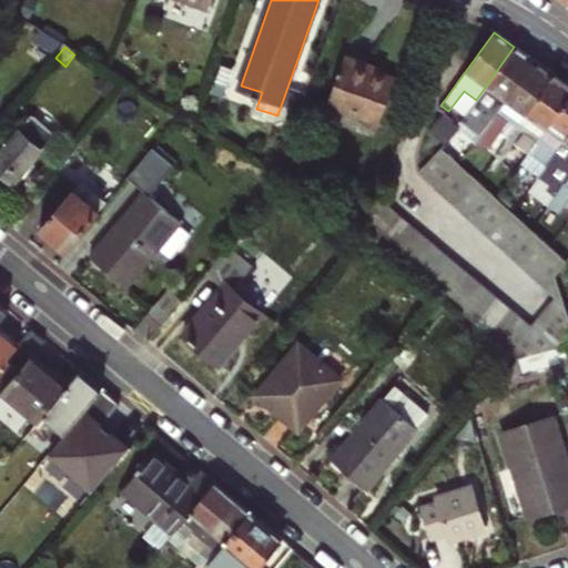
[(486,108),(495,114),(534,61),(514,47),(476,100),(468,110),(457,125),(459,128),(466,134),(478,118),(486,108)]
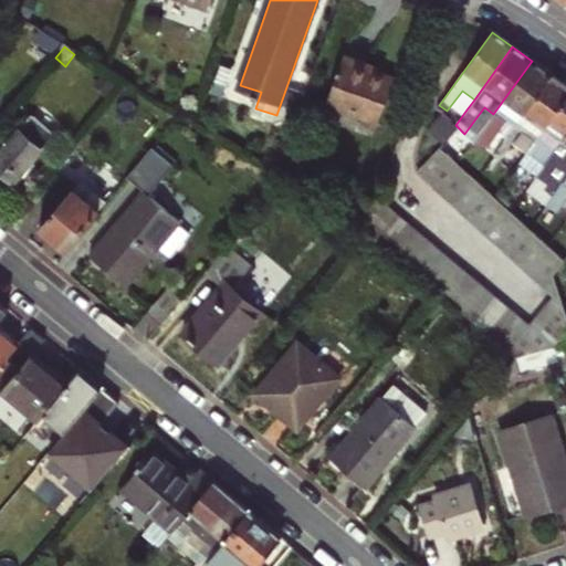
[(394,83),(378,77),(369,74),(370,69),(344,59),(326,108),(378,127),(394,83)]
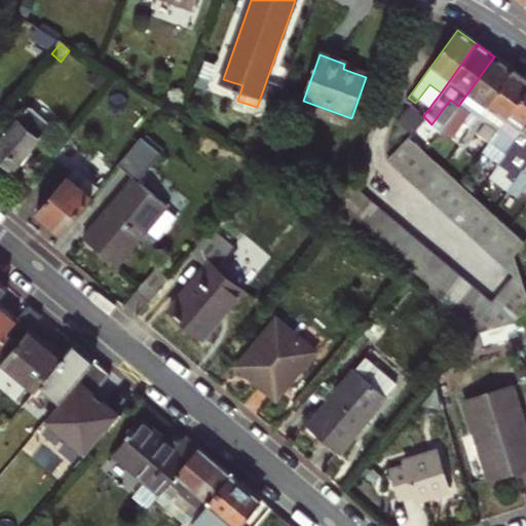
[(470,128),(513,70),(494,57),(458,106),(451,115),(440,132),(445,137),(458,120),(470,128)]
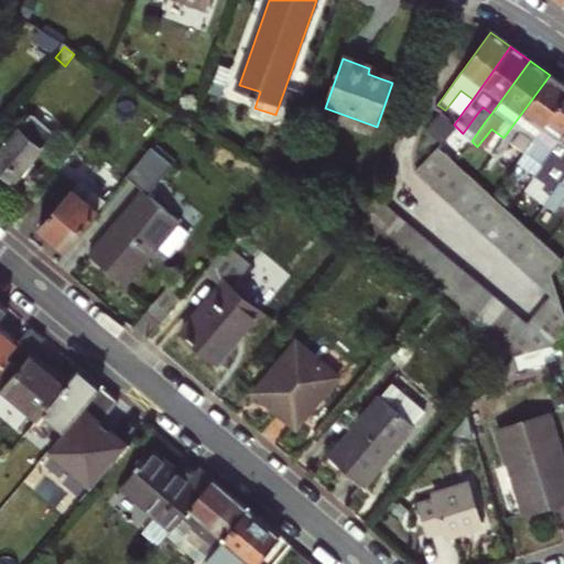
[(518,132),(531,141),(563,96),(563,85),(550,75),(503,138),(489,156),(494,161),(508,142),(510,143),(518,132)]
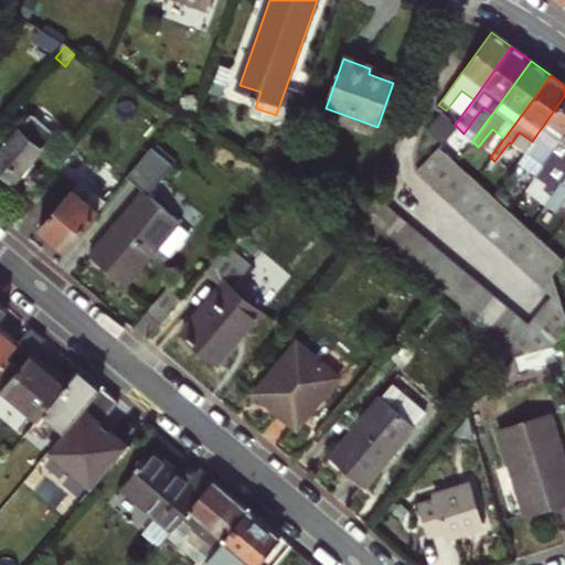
[(461,91),(454,100),(466,109),(473,99),(461,91)]
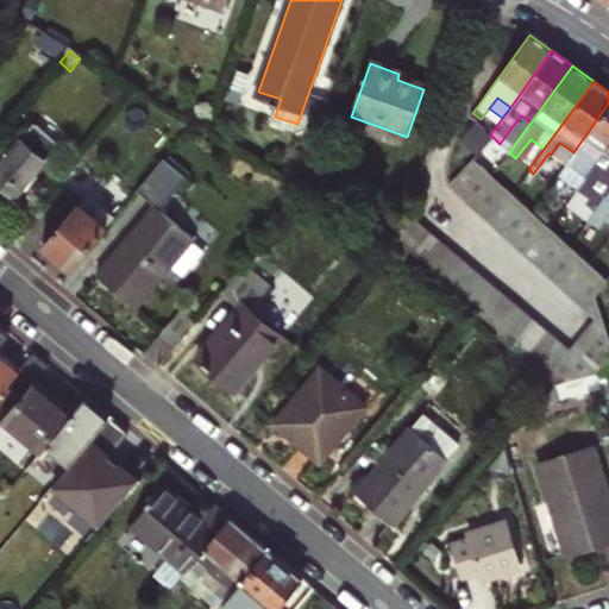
[(585,179),(608,145),(608,104),(573,152),(565,164),(557,175),(577,189),(585,179)]
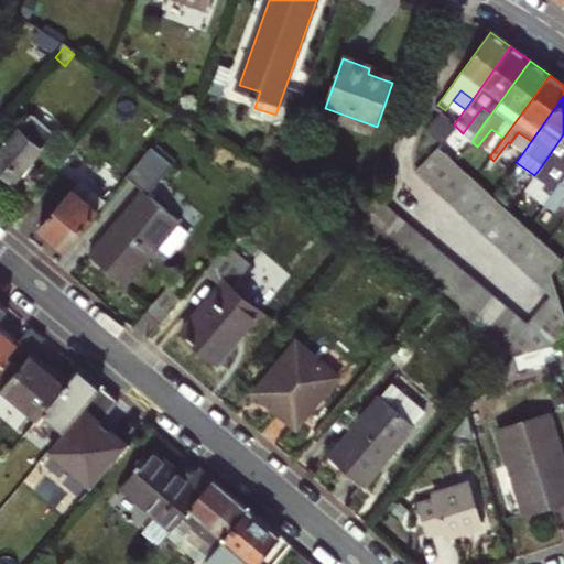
[(483,107),(475,117),(484,123),(491,114),(483,107)]
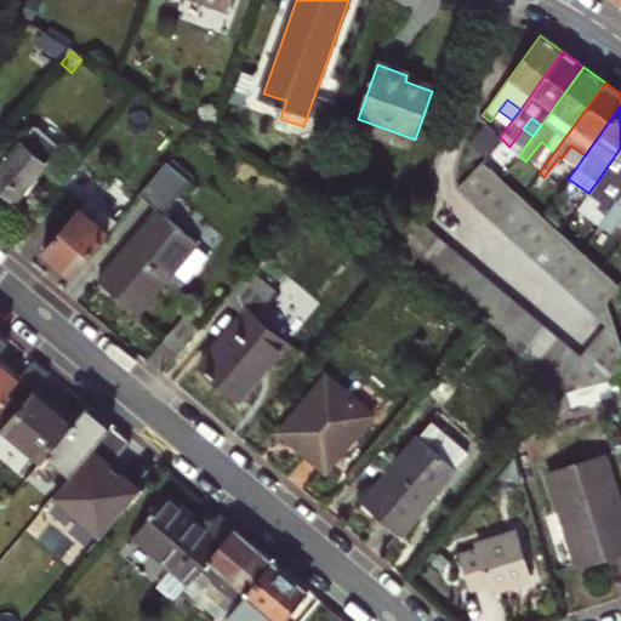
[(500,137),(479,120),(463,142),(484,159),(502,140),(500,137)]
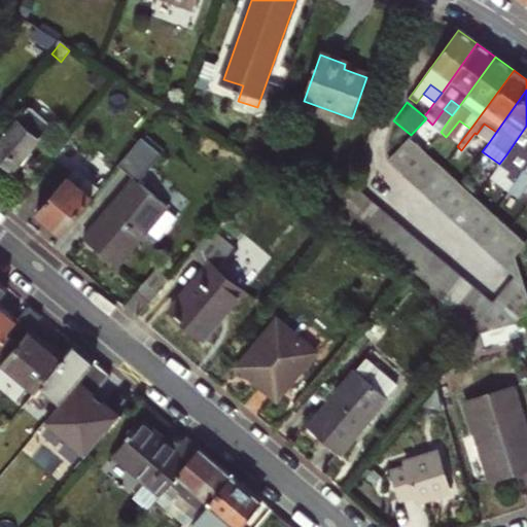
[(29,107),(0,141),(0,162),(10,171),(49,125),(29,107)]
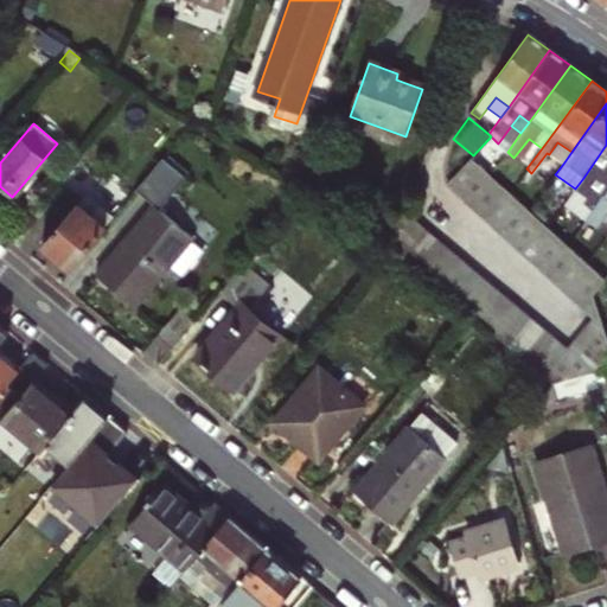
[(557,142),(549,154),(563,164),(572,152),(557,142)]
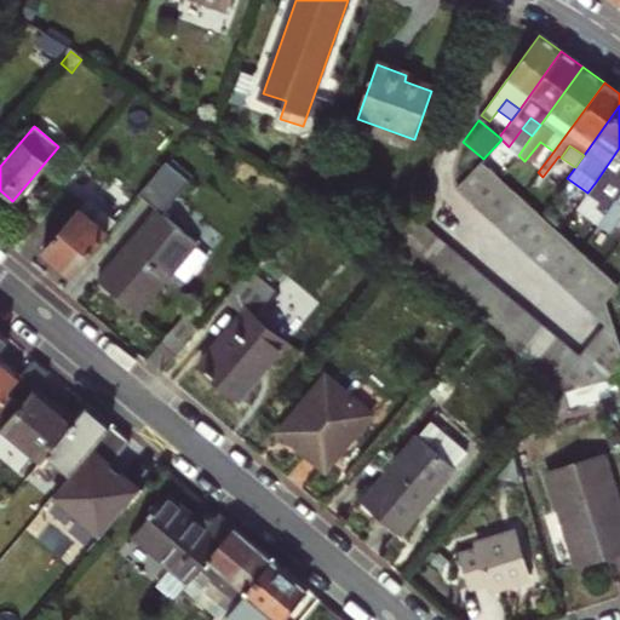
[(619,148),(596,182),(618,197),(619,194),(619,148)]
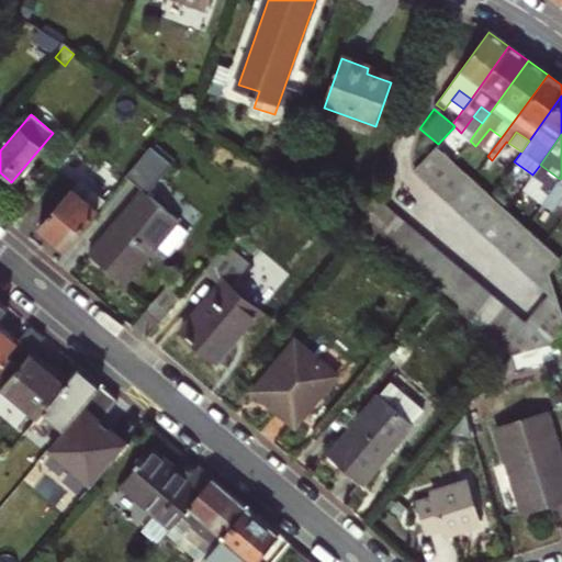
[(128,173),(152,191),(177,158),(155,141),(128,173)]
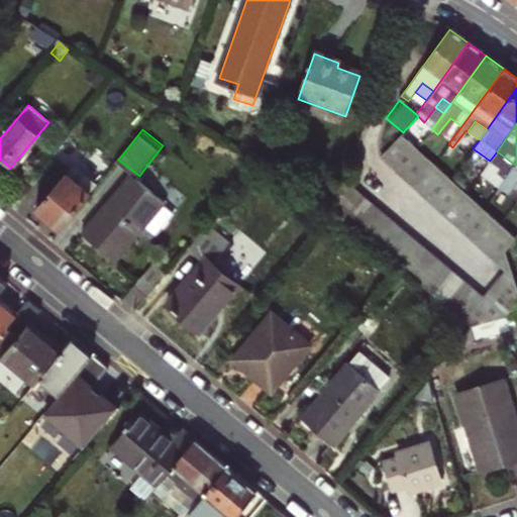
[(505,251),(515,238),(401,135),(380,159),(496,263),(505,251)]
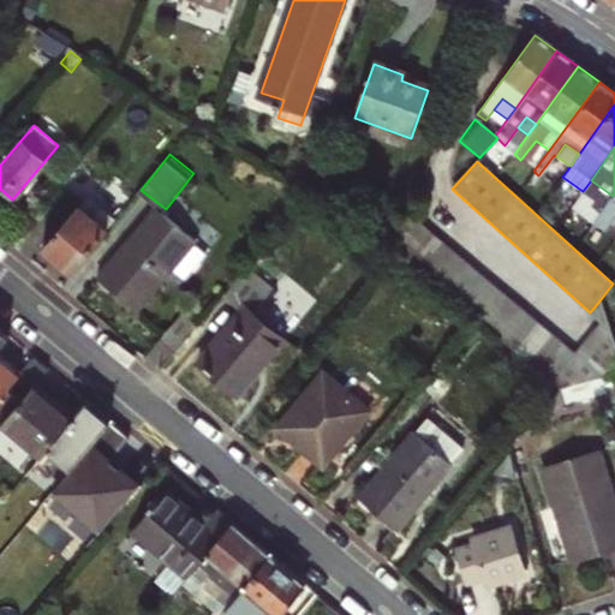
[(117,216),(89,193),(77,207),(106,231),(117,216)]
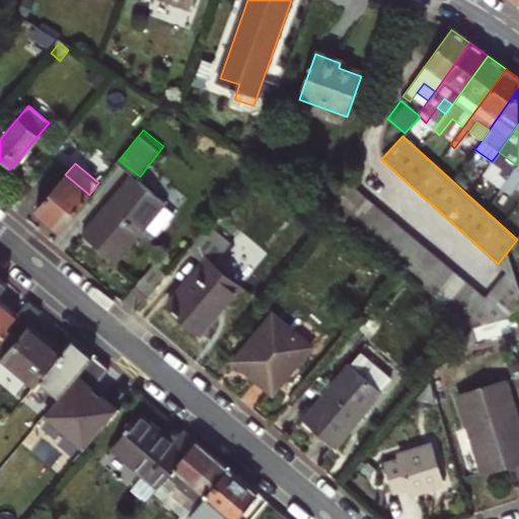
[(518,182),(518,175),(513,171),(500,190),(509,198),(518,182)]
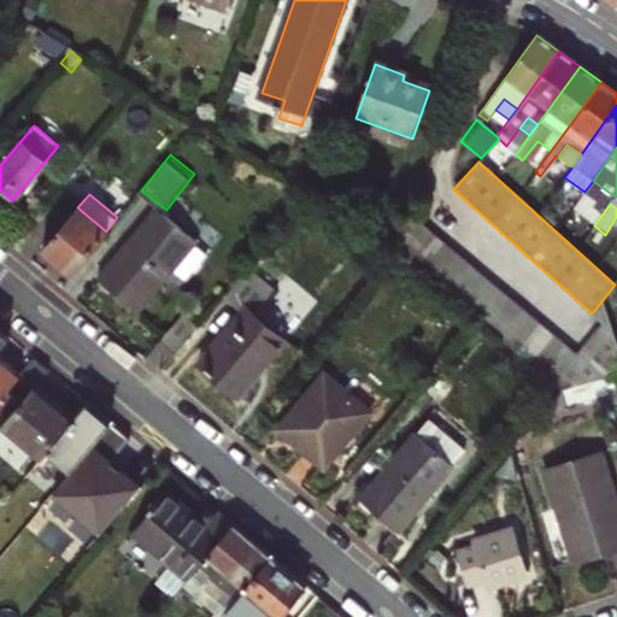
[(70,272),(106,231),(77,207),(42,250),(70,272)]
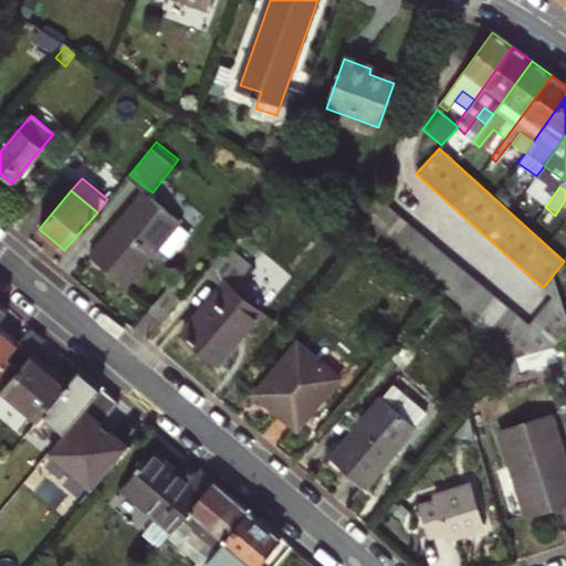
[(143,191),(88,255),(125,287),(158,250),(169,259),(189,236),(177,226),(180,223),(143,191)]
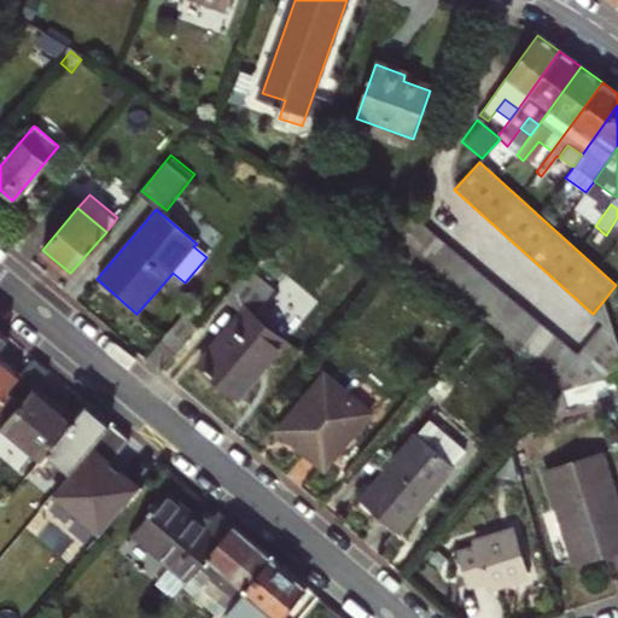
[(395,254),(478,322),(543,377),(567,347),(409,217),(395,254)]
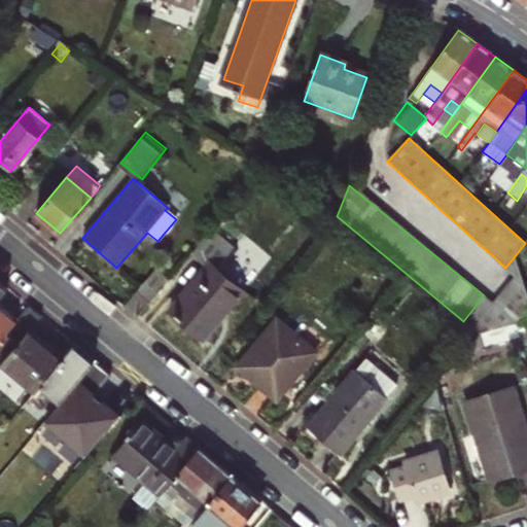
[(235,250),(212,232),(192,254),(208,268),(171,312),(204,338),(244,292),(240,288),(249,276),(227,258),(235,250)]
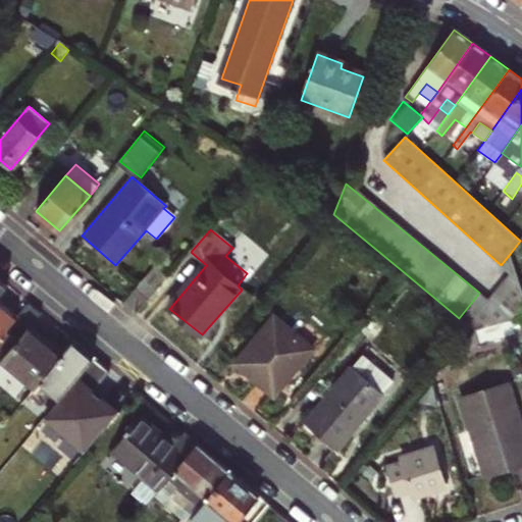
[(459,318),(474,330),(510,320),(521,305),(521,292),(510,254),(501,265),(513,275),(491,304),(479,293),(459,318)]
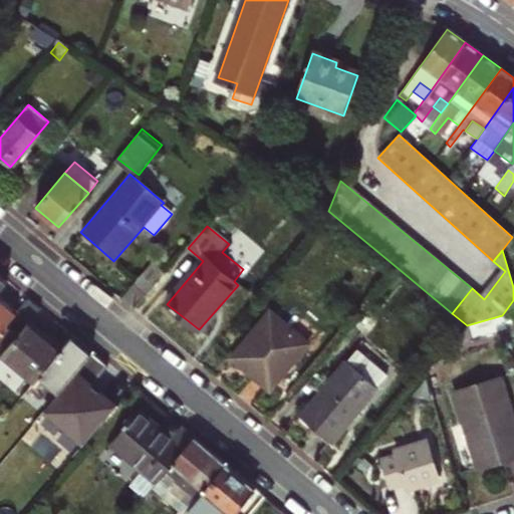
[(145,299),(165,275),(152,264),(132,288),(145,299)]
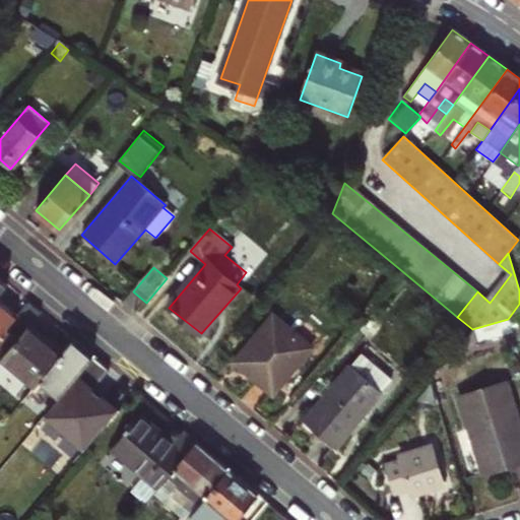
[(0,356),(2,359),(29,326),(41,313),(28,302),(17,315),(0,301),(0,356)]
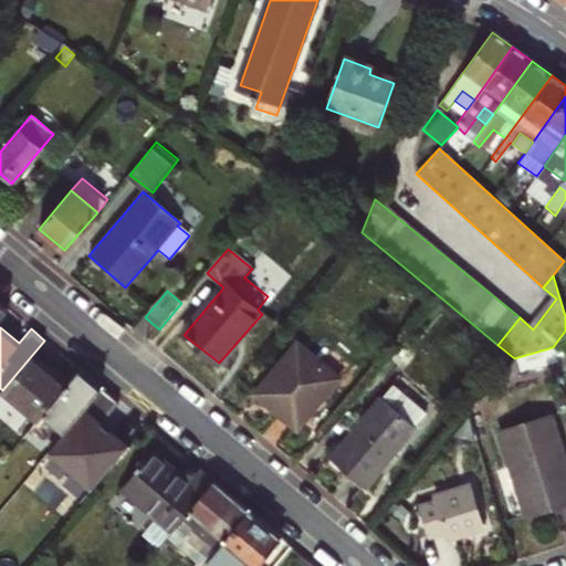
[(339,378),(296,343),(253,394),(296,430),(339,378)]
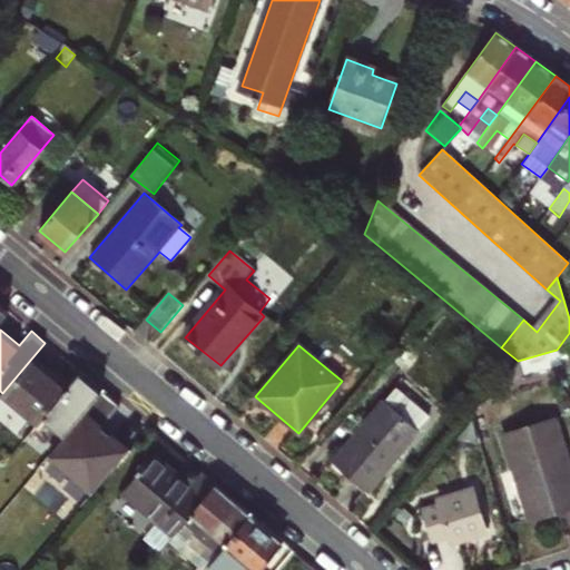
[(49,371),(32,357),(2,393),(37,422),(43,415),(71,382),(53,366),(49,371)]
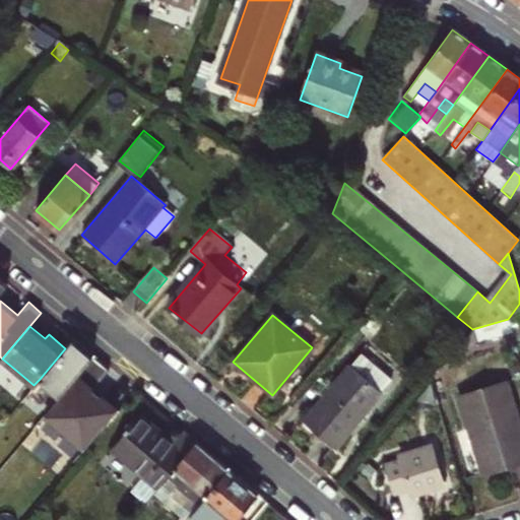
[(62,397),(75,381),(94,358),(72,339),(65,348),(40,379),(62,397)]
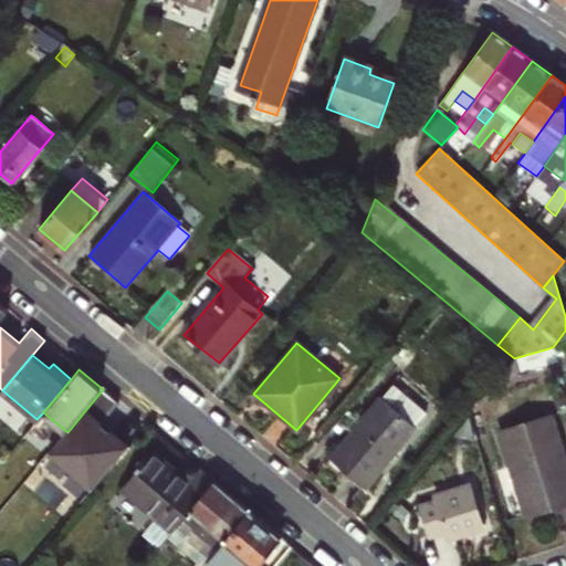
[(395,385),(383,398),(331,459),(366,488),(417,427),(429,413),(395,385)]
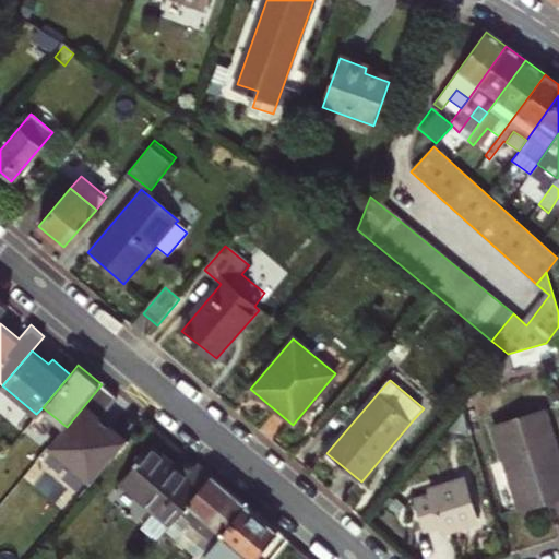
[(102,384),(81,409),(97,425),(119,400),(102,384)]
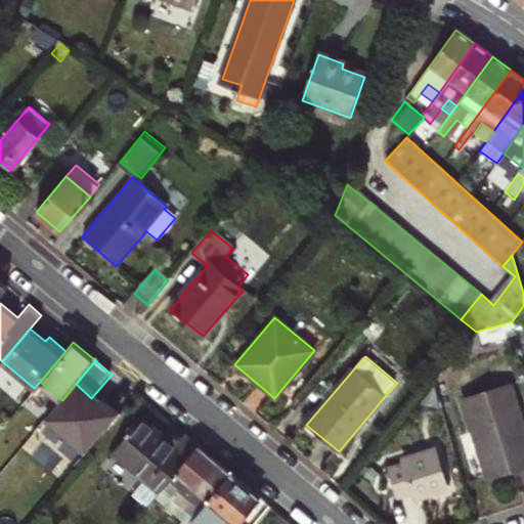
[(523,412),(514,385),(465,401),(491,479),(523,468),(523,412)]
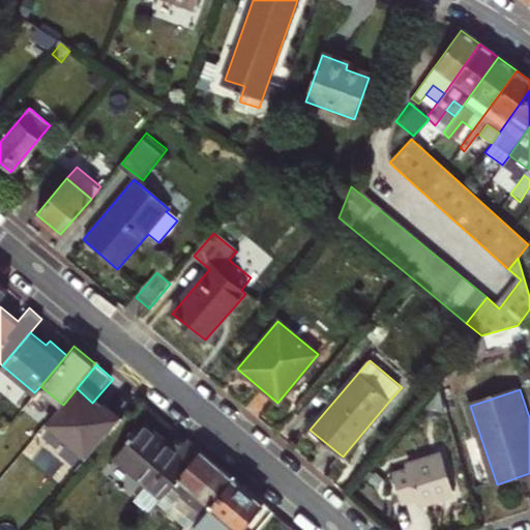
[(199,451),(185,439),(176,450),(141,422),(112,457),(162,497),(199,451)]
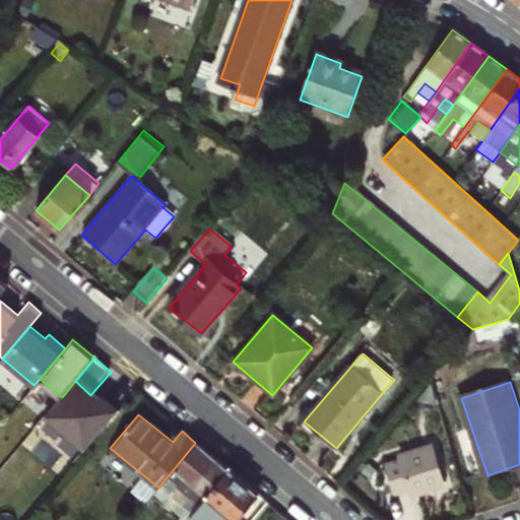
[(195,510),(229,470),(195,443),(158,488),(155,491),(189,518),(195,510)]
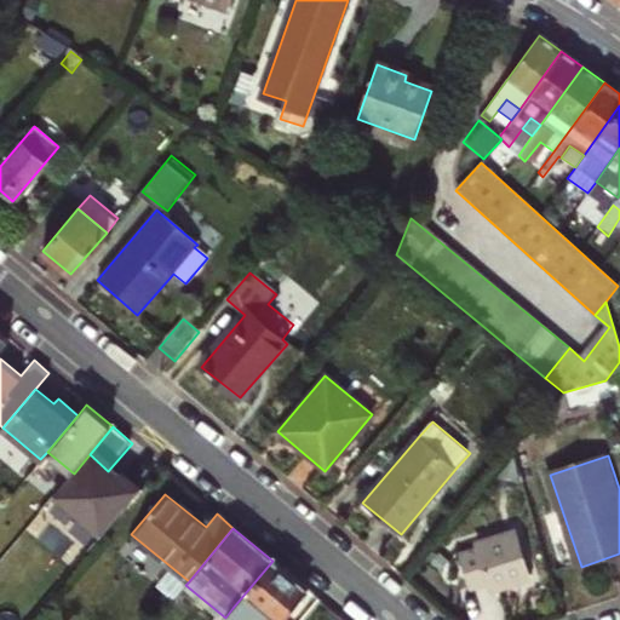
[(537,589),(517,543),(480,558),(483,563),(465,570),(478,602),(495,596),(499,604),(537,589)]
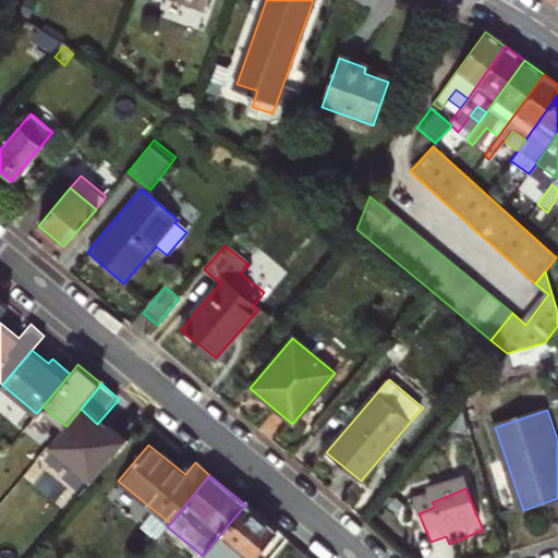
[(255,557),(277,532),(245,505),(209,547),(221,557),(255,557)]
